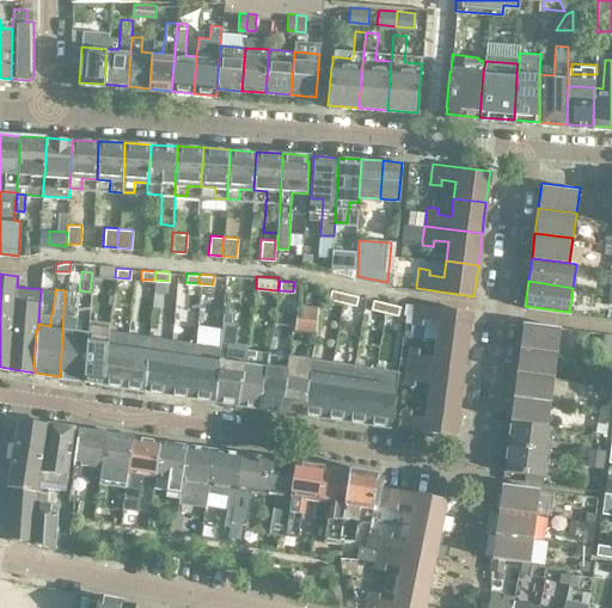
[(54,290),(41,289),(40,312),(50,314),(54,290)]
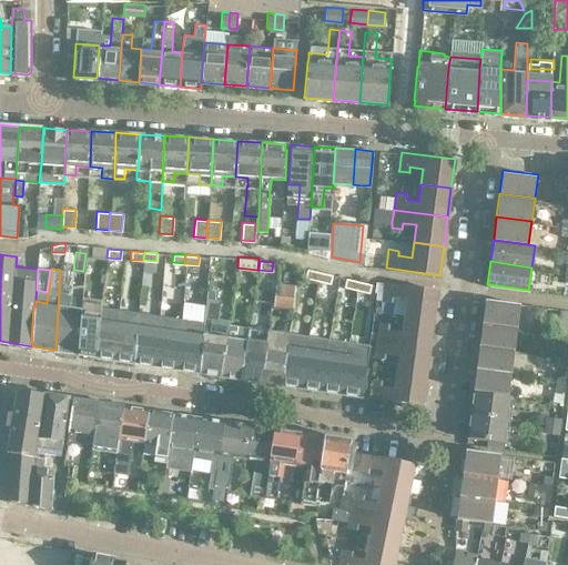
[(317,280),(320,271),(307,269),(305,278),(317,280)]
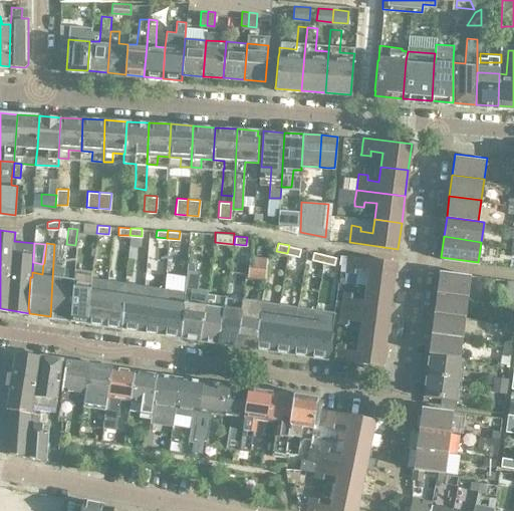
[(74,278),(73,278),(64,277),(66,244),(54,244),(50,316),(69,319),(73,281),(74,278)]
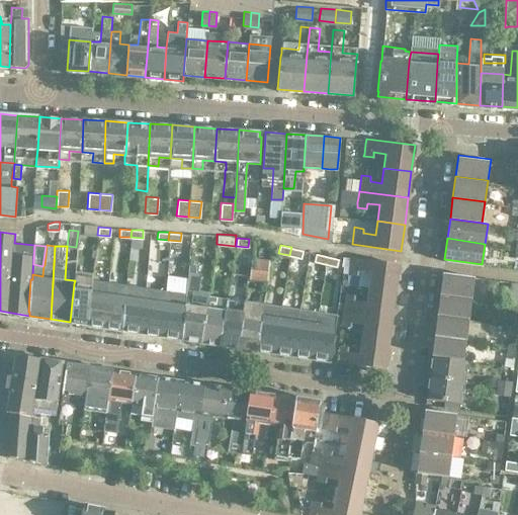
[(303,250),(291,247),(289,255),(300,258),(303,250)]
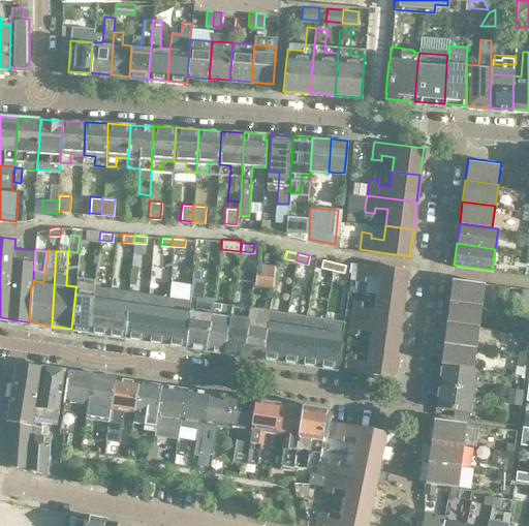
[(168,308),(165,343),(186,346),(189,311),(194,260),(180,258),(177,290),(181,290),(179,310),(168,308)]
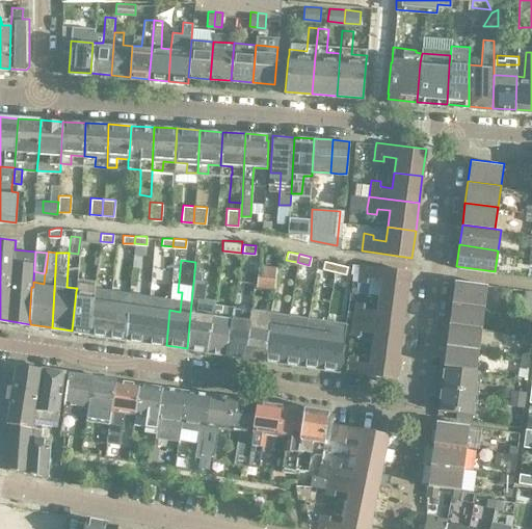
[(334,270),(336,263),(324,260),(322,268),(334,270)]
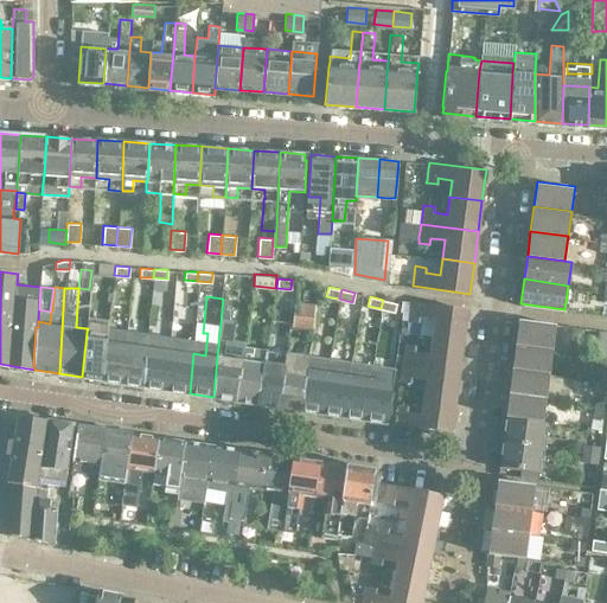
[(396,302),(383,300),(381,308),(394,312),(396,302)]
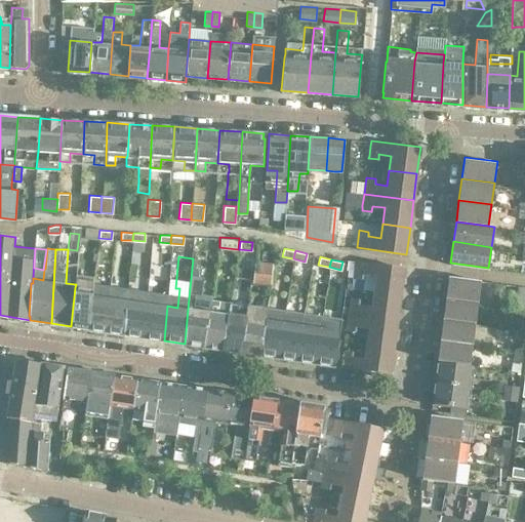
[(356,259),(353,276),(363,278),(363,273),(375,275),(373,289),(401,292),(404,267),(356,259)]
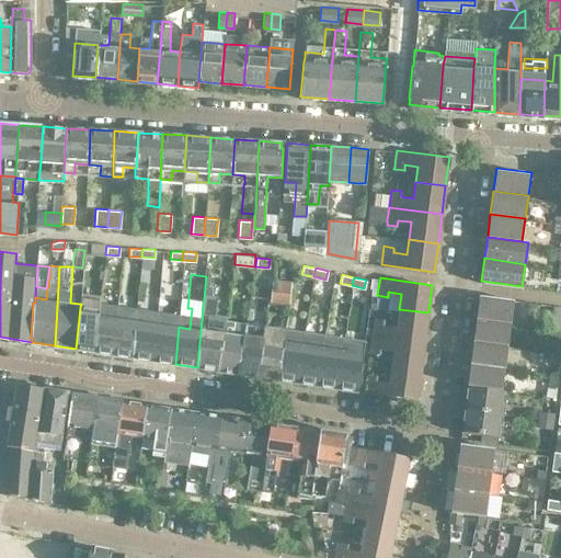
[(245,334),(238,373),(259,376),(266,325),(272,280),(252,279),(245,334)]
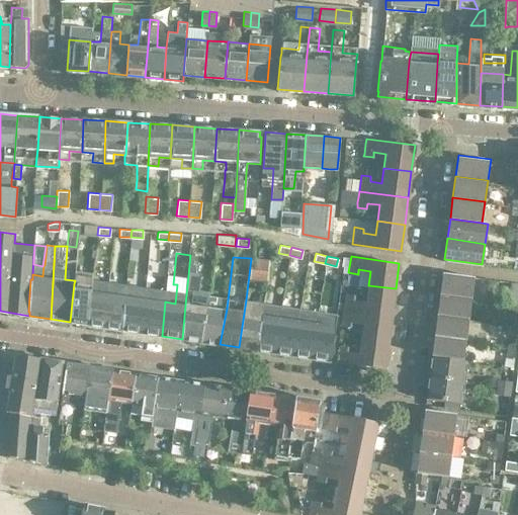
[(251,258),(250,275),(249,279),(267,280),(268,259),(251,257),(251,258)]
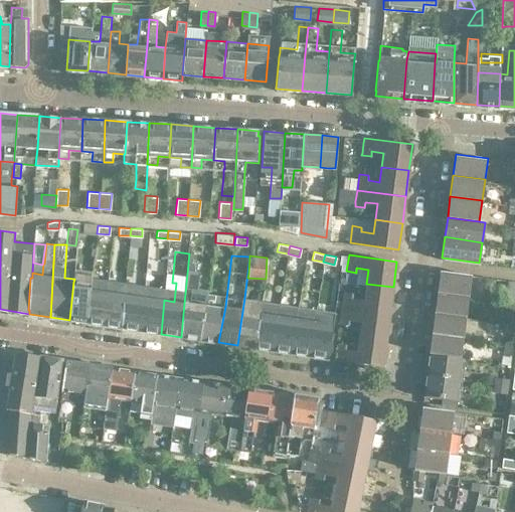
[(124,295),(122,328),(142,331),(144,297),(148,265),(136,264),(134,284),(136,284),(135,296),(124,294),(124,295)]
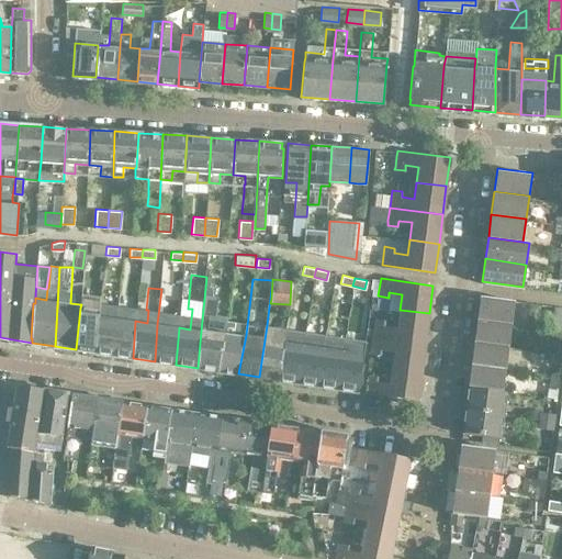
[(201,331),(198,368),(220,371),(225,333),(213,331),(218,294),(205,292),(201,331)]
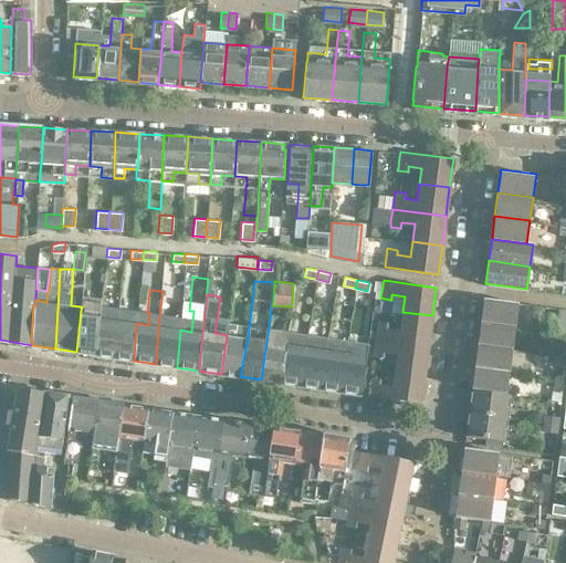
[(100,320),(96,355),(117,358),(122,309),(119,308),(121,296),(111,295),(108,321),(100,320)]
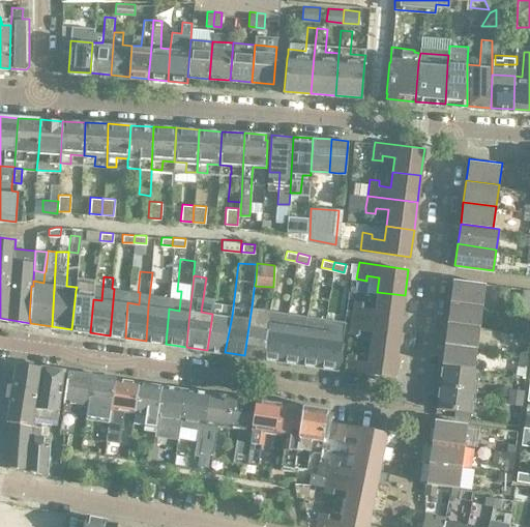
[(453,277),(450,299),(483,303),(491,304),(493,286),(486,285),(486,282),(453,277)]
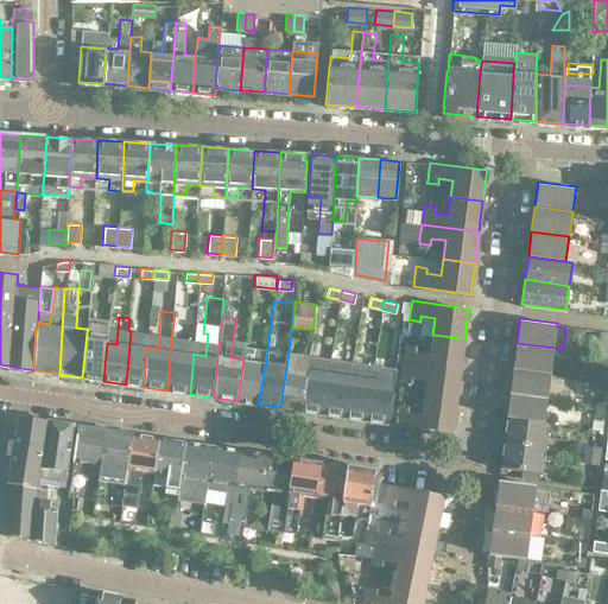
[(607,356),(607,331),(601,330),(597,355),(607,356)]
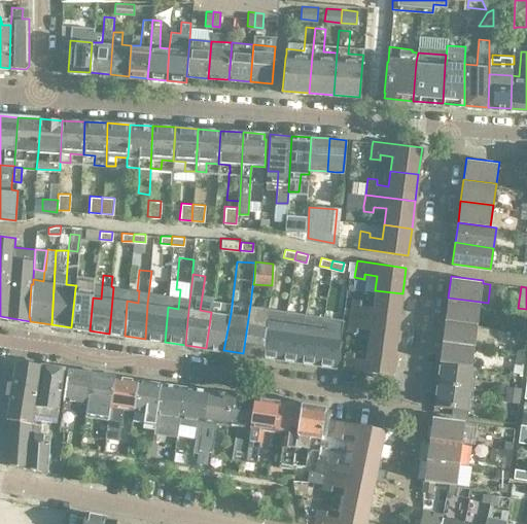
[(113,287),(109,334),(125,336),(127,302),(117,301),(119,288),(113,287)]
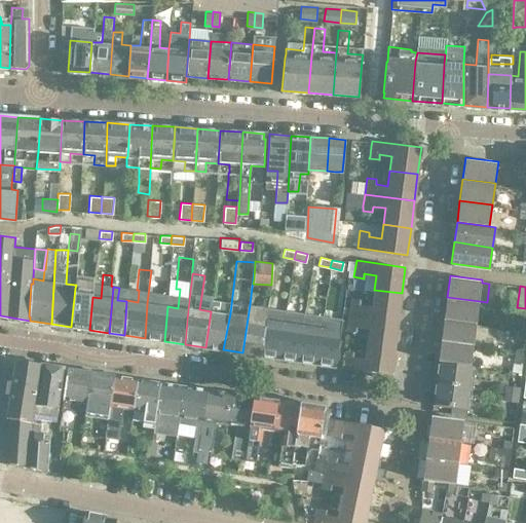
[(75,288),(71,327),(89,330),(92,297),(94,290),(75,288)]
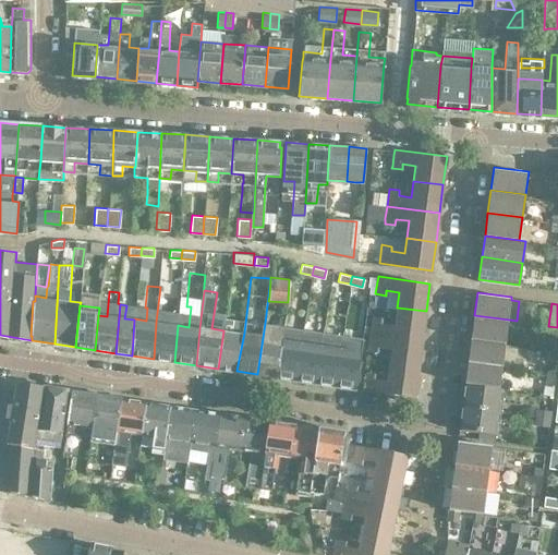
[(383,316),(372,315),(370,333),(423,339),(426,311),(397,308),(395,324),(381,323),(383,316)]
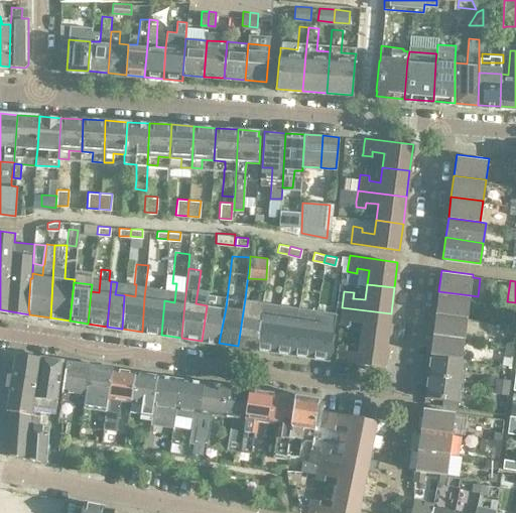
[(144,297),(142,332),(161,335),(164,300),(153,299),(154,287),(146,285),(144,297)]
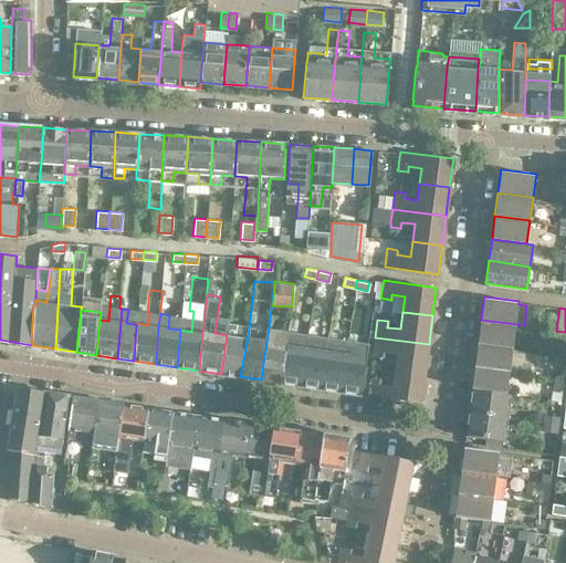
[(481,320),(478,343),(513,347),(516,324),(481,320)]
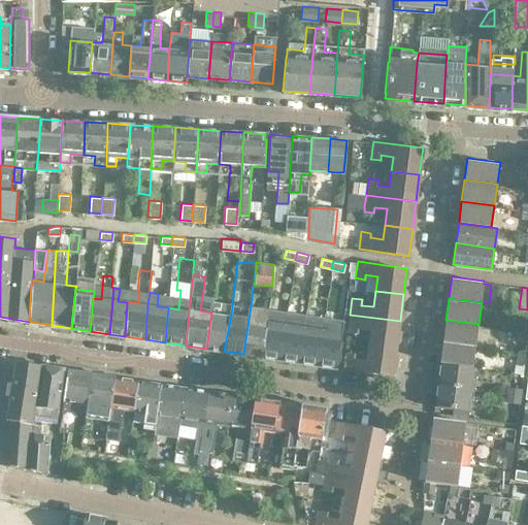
[(211,313),(206,349),(224,351),(231,303),(221,301),(220,314),(211,313)]
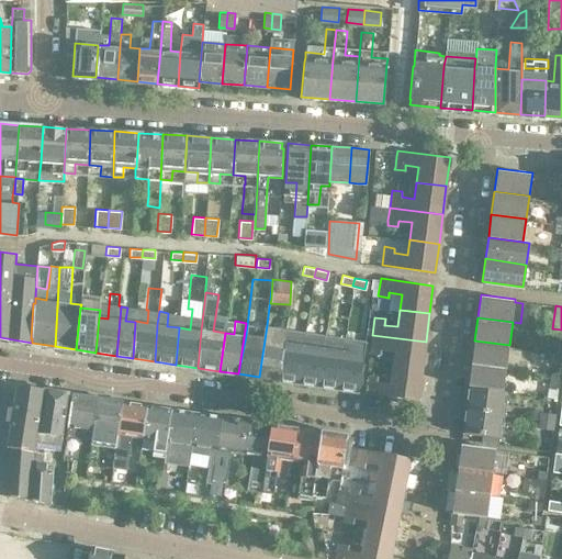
[(267,325),(259,377),(279,380),(285,328),(267,325)]
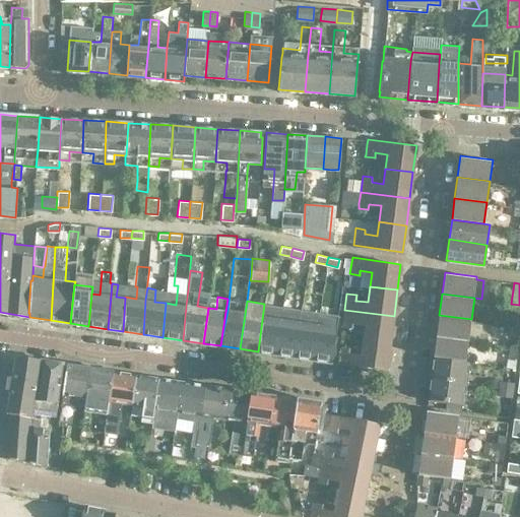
[(264,304),(258,351),(276,353),(281,317),(273,316),(275,306),(264,304)]
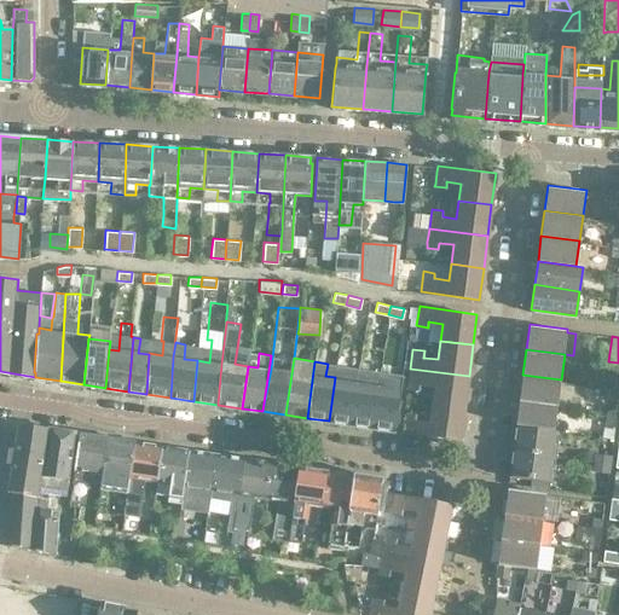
[(335,377),(329,421),(351,424),(359,367),(346,366),(345,378),(335,377)]
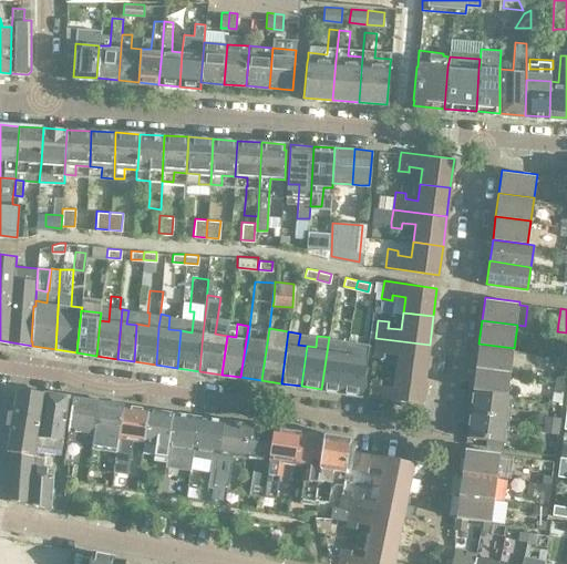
[(329,337),(321,389),(341,391),(348,352),(349,340),(329,337)]
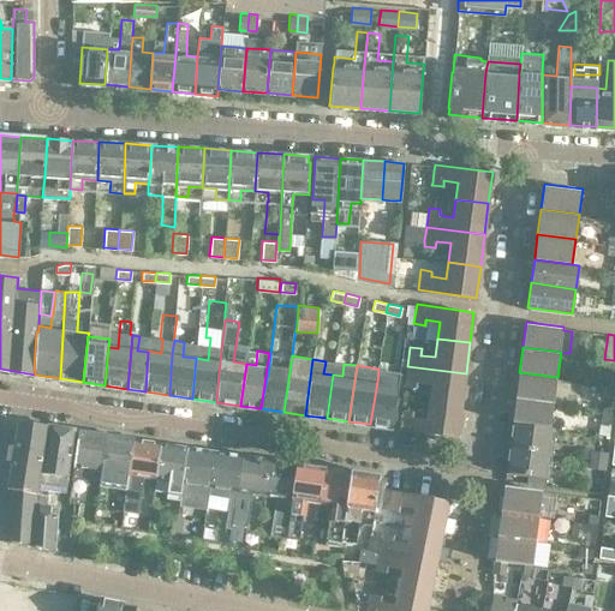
[(466,373),(407,366),(405,385),(417,387),(417,381),(431,383),(429,401),(461,405),(466,373)]
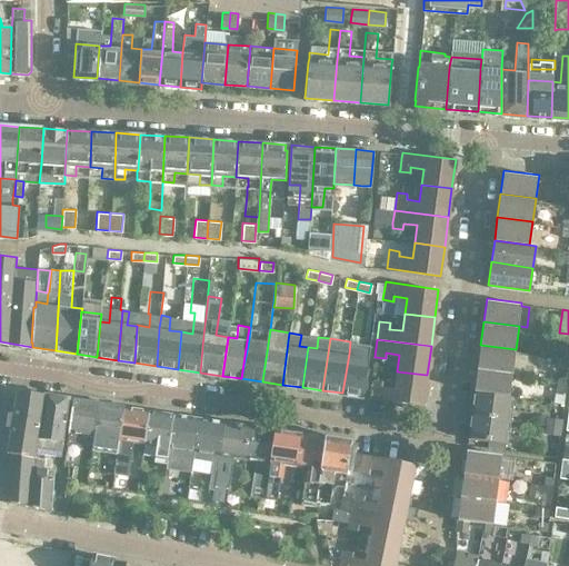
[(349,354),(342,393),(362,396),(366,379),(370,345),(358,343),(357,355),(349,354)]
